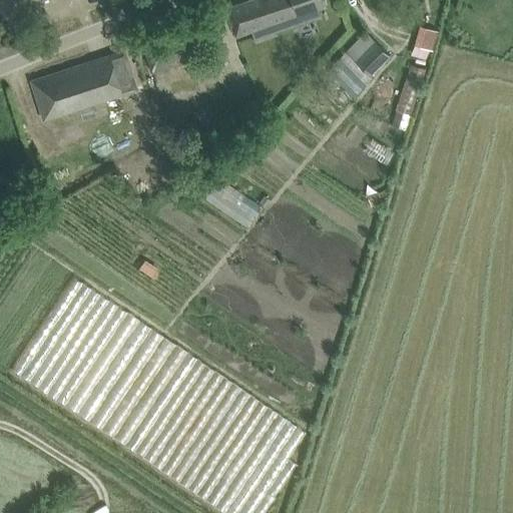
[(247,0),(226,7),(229,18),(232,26),(235,34),(236,34),(249,30),(254,44),(278,36),(277,35),(276,31),(280,29),(292,25),(315,17),(320,15),(317,7),(326,4),(324,0),(247,0)]
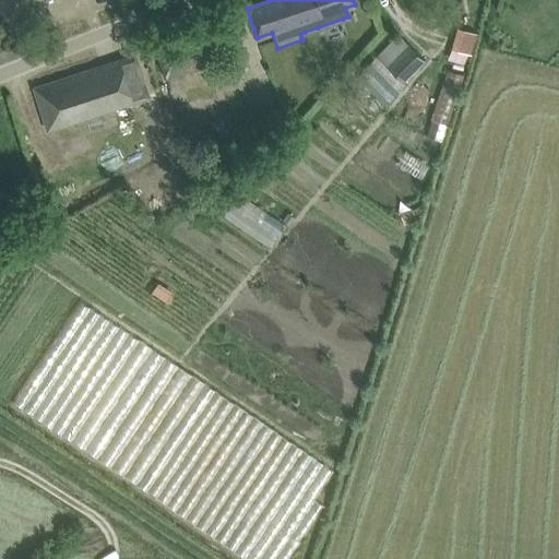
[(476,36),(460,32),(455,51),(472,56),(476,36)]
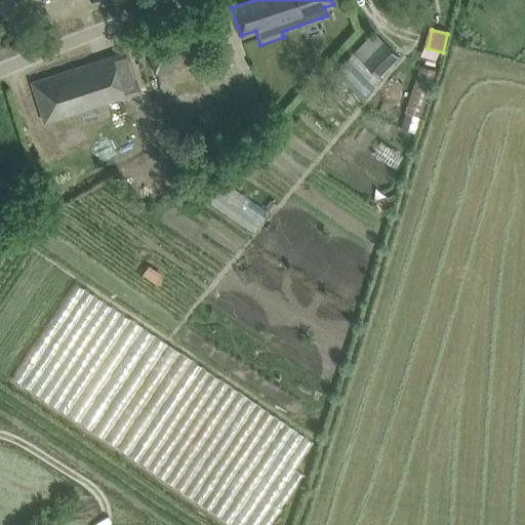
[(200,58),(197,50),(191,31),(147,45),(155,73),(200,58)]
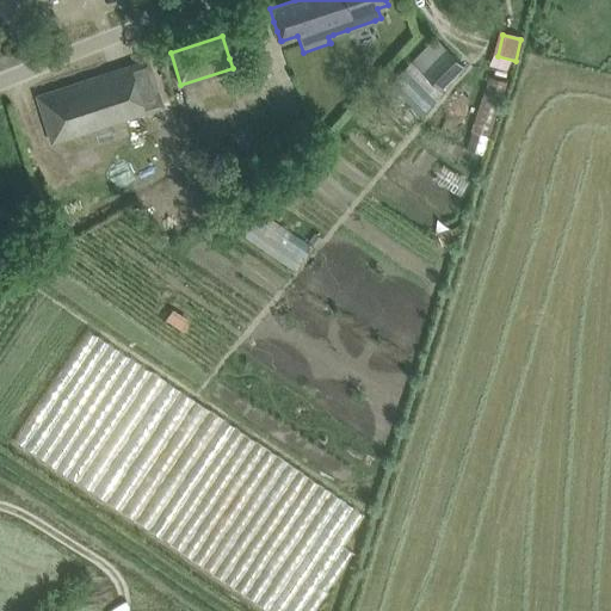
[(420,71),(440,88),(463,65),(444,45),(420,71)]
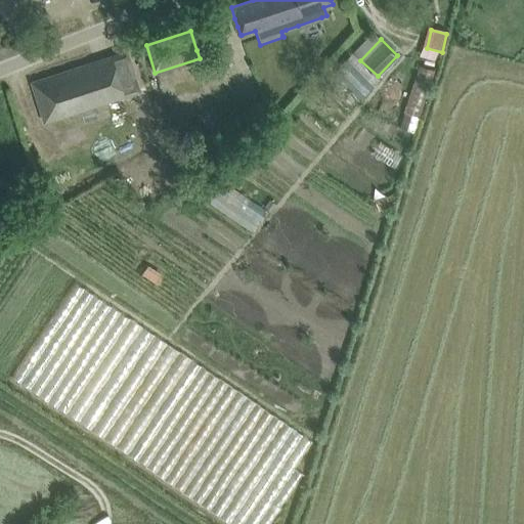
[(127,51),(32,82),(32,84),(44,122),(124,96),(139,91),(129,59),(127,51)]
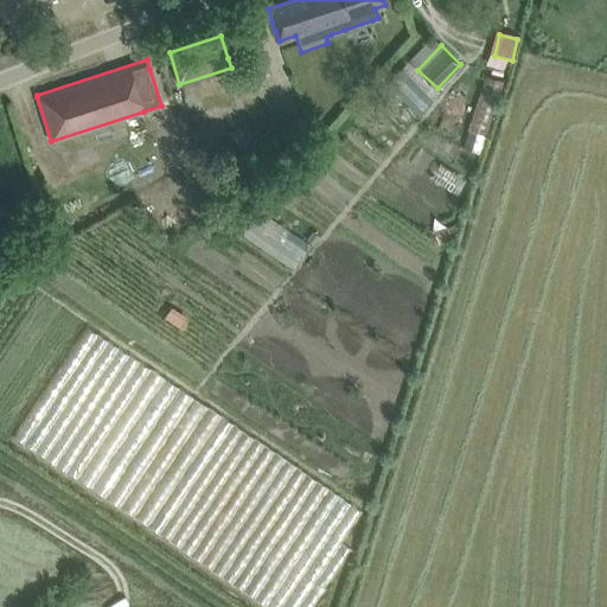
[(428,106),(440,95),(408,63),(396,75),(428,106)]
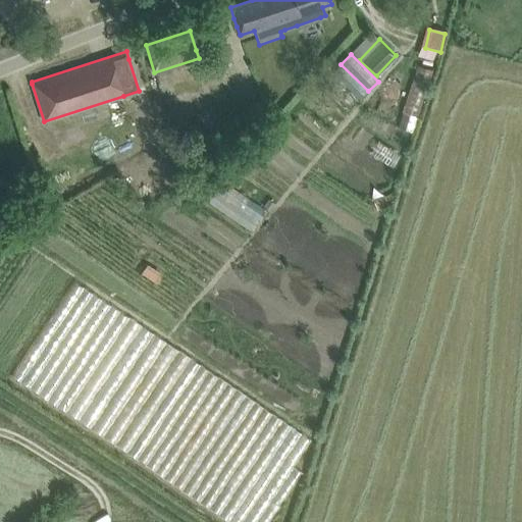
[(359,101),(368,91),(341,64),(331,73),(359,101)]
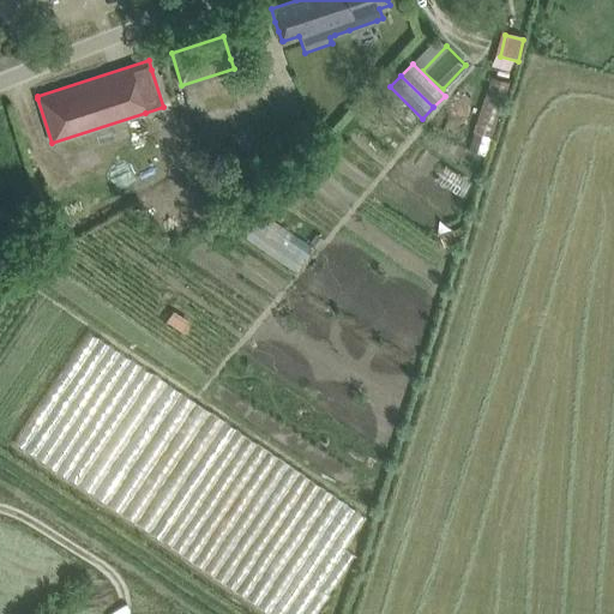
[(492,77),(474,132),(489,138),(510,83),(492,77)]
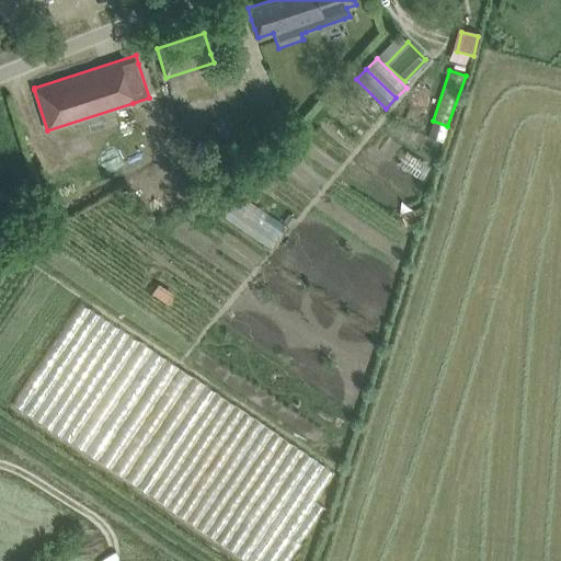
[(346,172),(339,182),(348,190),(356,180),(346,172)]
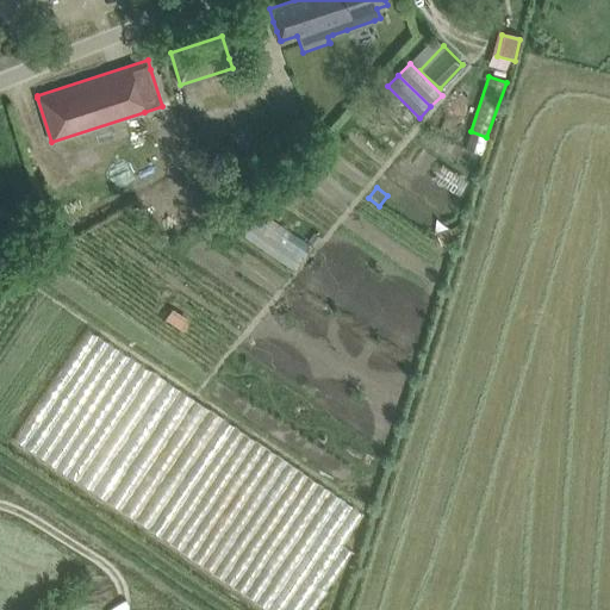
[(268,215),(260,226),(304,254),(311,243),(268,215)]
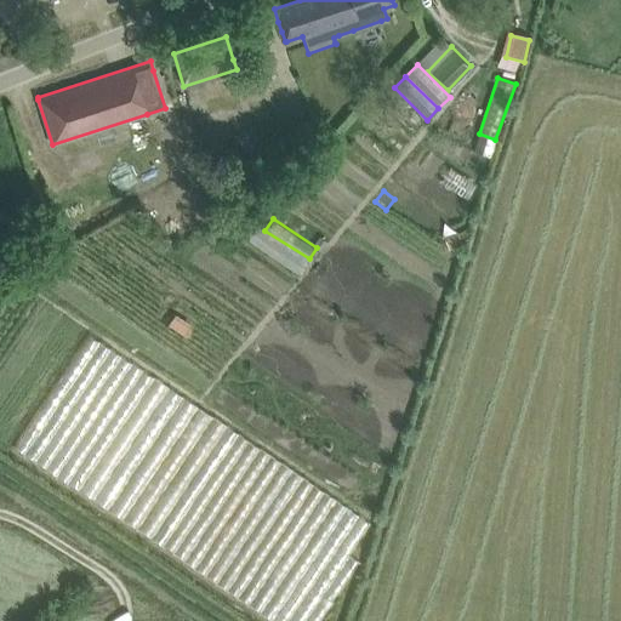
[(457,232),(443,238),(448,250),(462,245),(457,232)]
